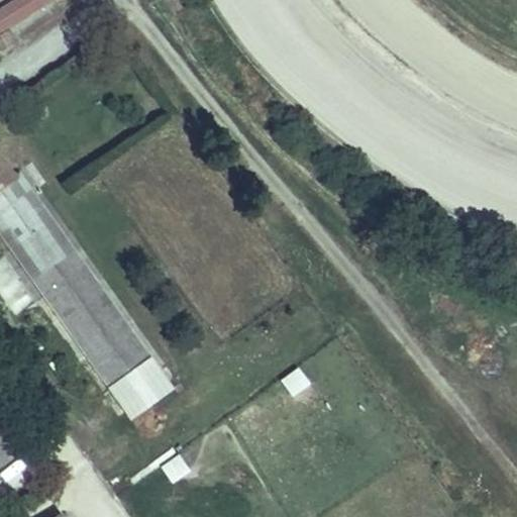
[(0,166),(0,202),(17,189),(0,166)]
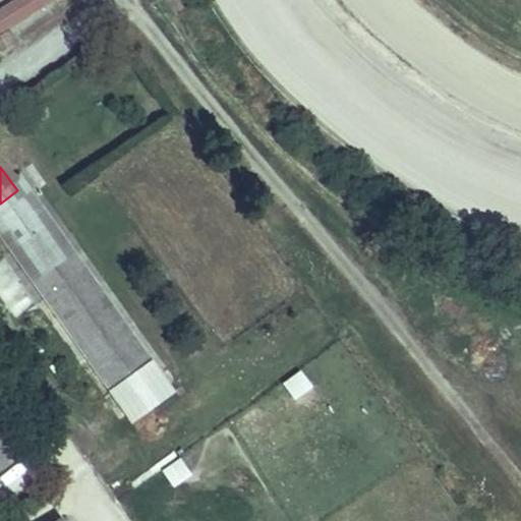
[(141,353),(17,190),(0,204),(0,223),(114,373),(141,353)]
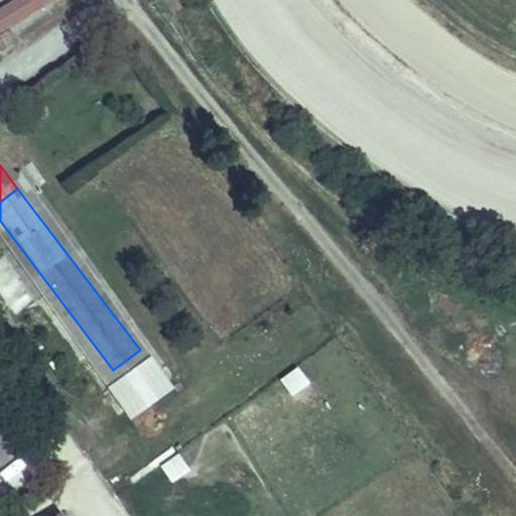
[(296,364),(277,378),(289,396),(308,382),(296,364)]
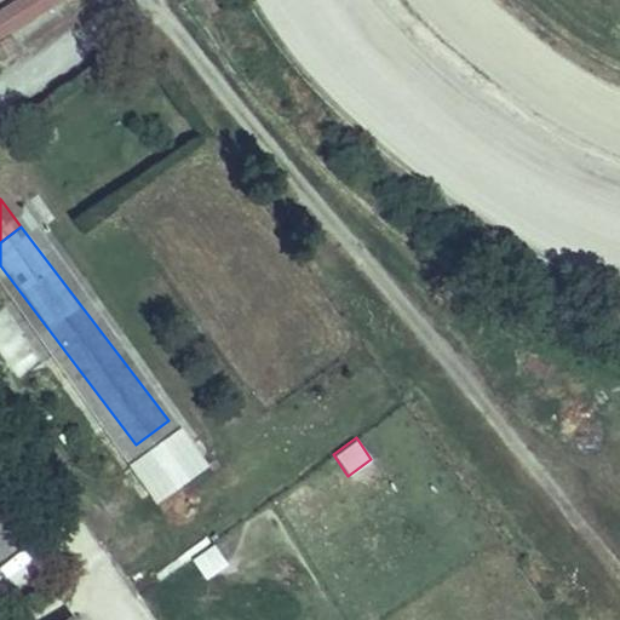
[(0,541),(12,534),(0,518),(0,541)]
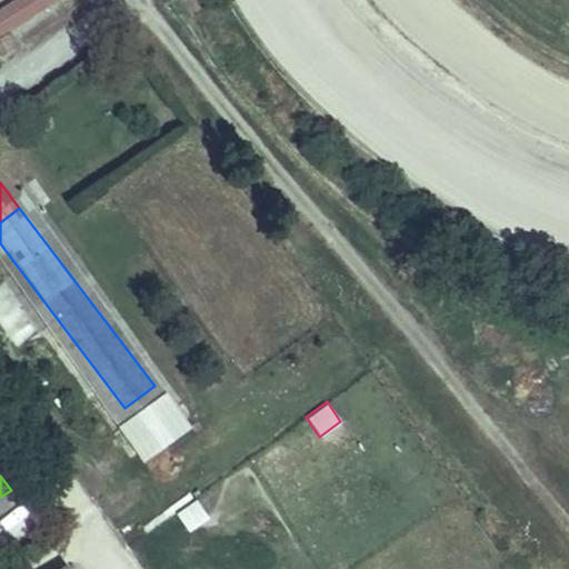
[(196,498),(173,511),(186,531),(208,518),(196,498)]
